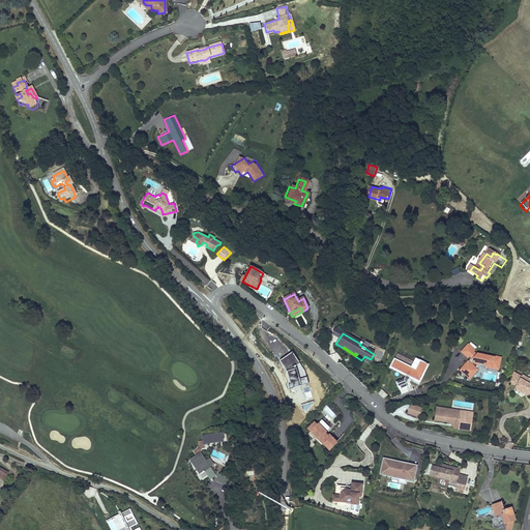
[(495,361),(479,358),(478,358),(474,355),(476,354),(470,348),(463,355),(469,361),(470,359),(473,361),(474,363),(471,366),(469,365),(462,374),(471,382),(478,374),(476,372),(480,366),(487,369),(487,371),(499,374),(502,362),(495,360),(495,361)]
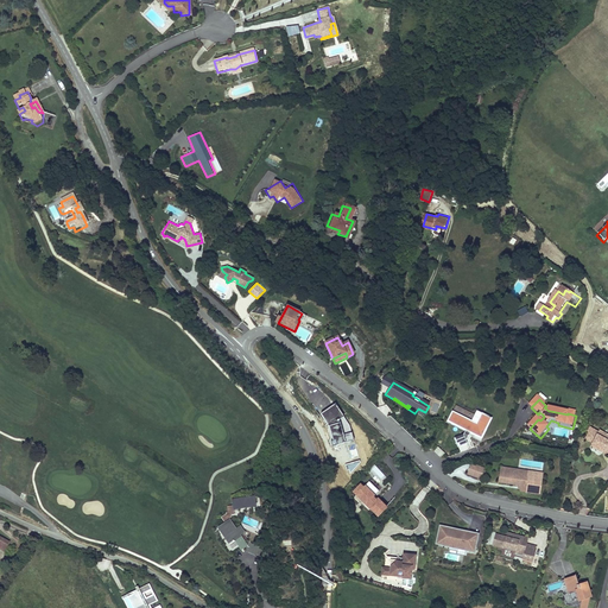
[(335,403),(320,413),(340,444),(356,435),(335,403)]
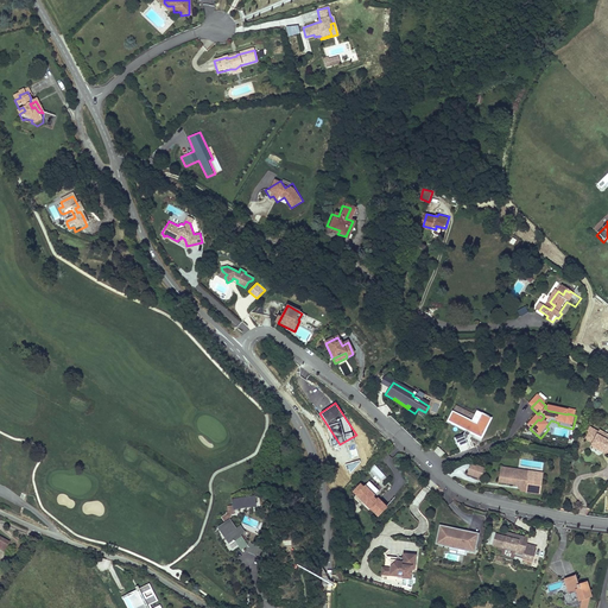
[(380,407),(384,416),(392,412),(387,404),(380,407)]
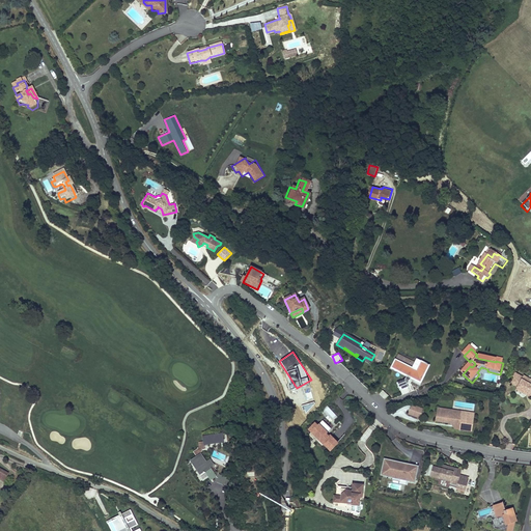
[(391,370),(407,379),(404,383),(396,386),(399,393),(408,390),(407,388),(409,384),(411,381),(412,382),(412,381),(414,382),(414,383),(420,386),(428,369),(421,365),(417,372),(418,372),(416,375),(414,374),(415,373),(409,370),(409,371),(408,370),(408,369),(402,367),(402,368),(400,367),(401,366),(395,363),(391,370)]
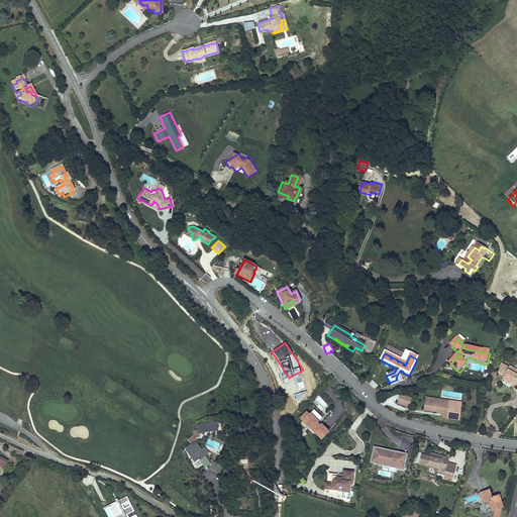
[(516,376),(515,378),(508,374),(509,371),(502,367),(499,371),(501,372),(497,377),(504,381),(503,382),(513,388),(514,386),(516,388),(516,389),(516,376)]
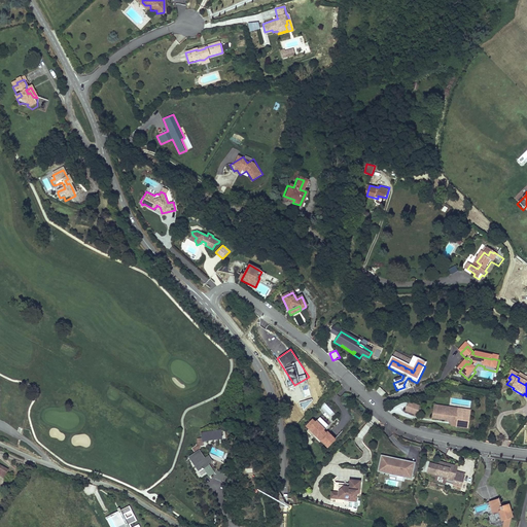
[(526,383),(526,380),(520,377),(519,378),(518,381),(525,385),(526,383)]
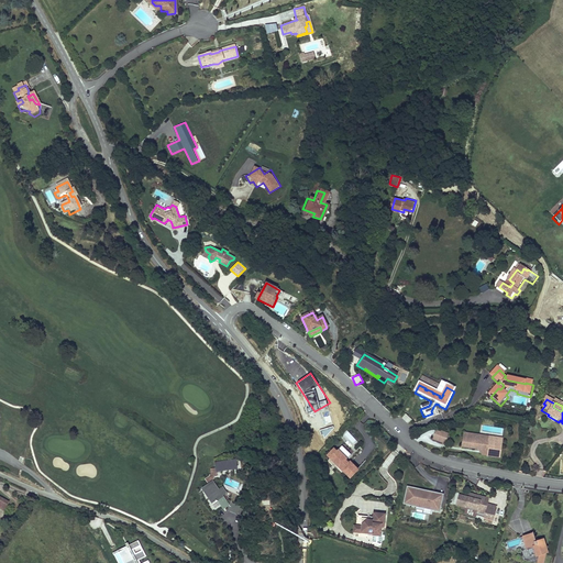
[(449,437),(437,432),(433,441),(445,445),(449,437)]
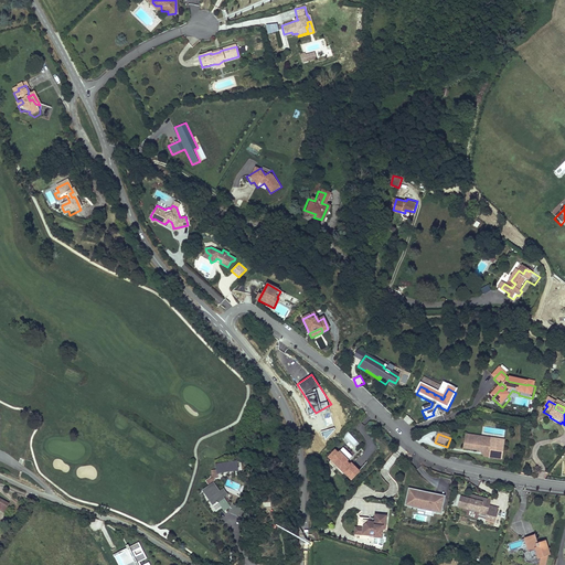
[(492,441),(487,441),(483,444),(466,440),(464,451),(475,452),(476,451),(490,455),(489,460),(501,462),(503,447),(496,446),(492,441)]
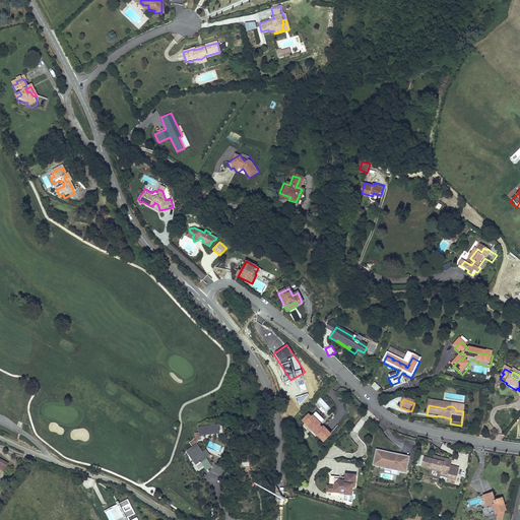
[(323,442),(332,433),(321,423),(324,418),(316,410),(312,414),(309,411),(301,419),(323,442)]
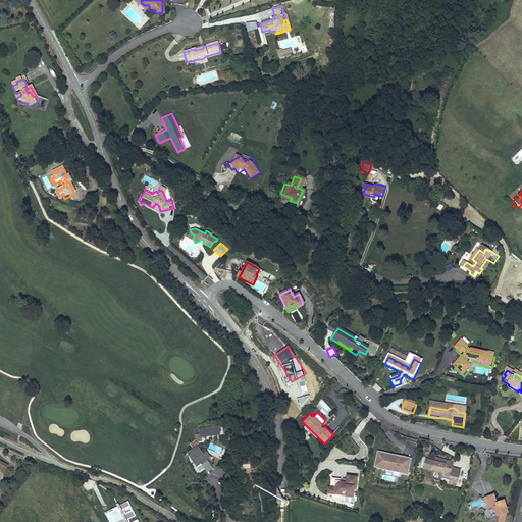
[(453,420),(439,417),(438,418),(444,419),(447,425),(452,425),(453,420)]
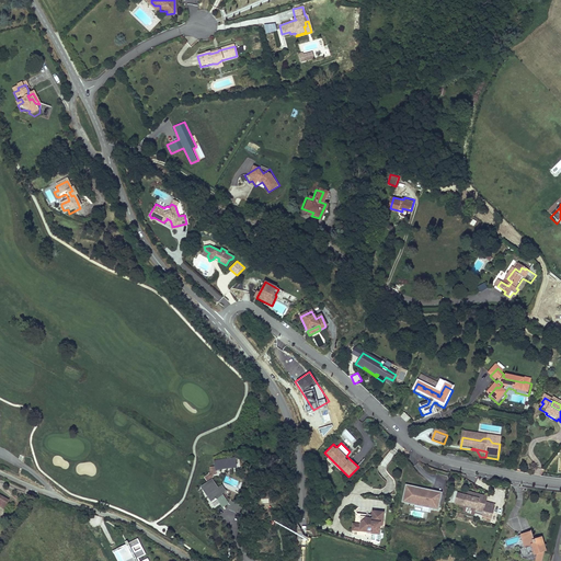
[(281,469),(282,461),(268,459),(267,466),(281,469)]
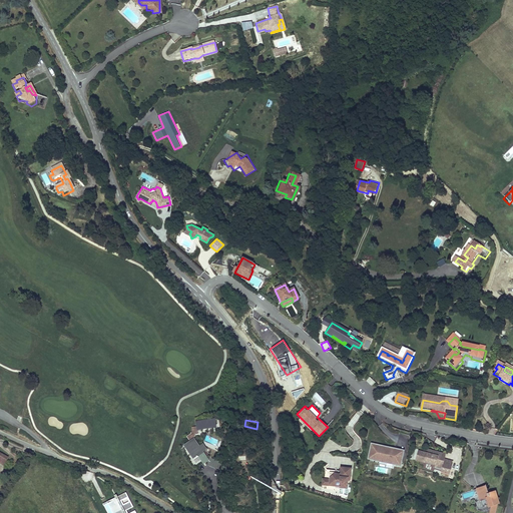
[(215,422),(197,424),(197,427),(197,430),(216,429),(216,425),(218,425),(217,422),(215,423),(215,422)]
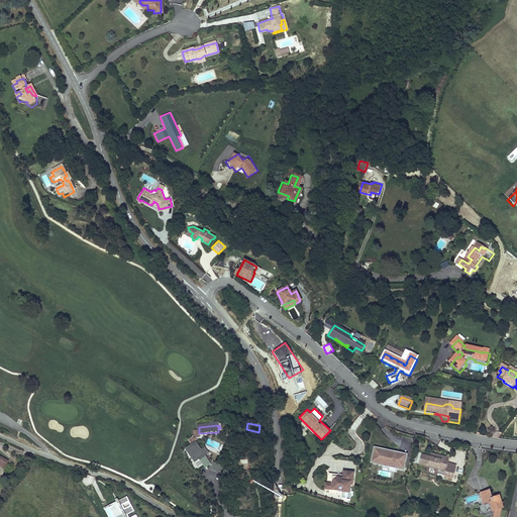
[(192,445),(196,443),(199,433),(199,430),(195,431),(195,433),(193,439),(189,441),(192,445)]
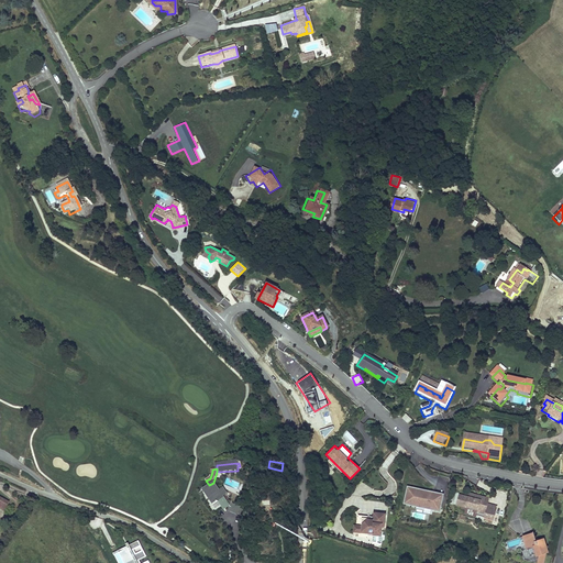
[(224,499),(213,483),(209,485),(205,487),(214,504),(218,503),(219,504),(221,501),(224,508),(229,506),(224,499)]
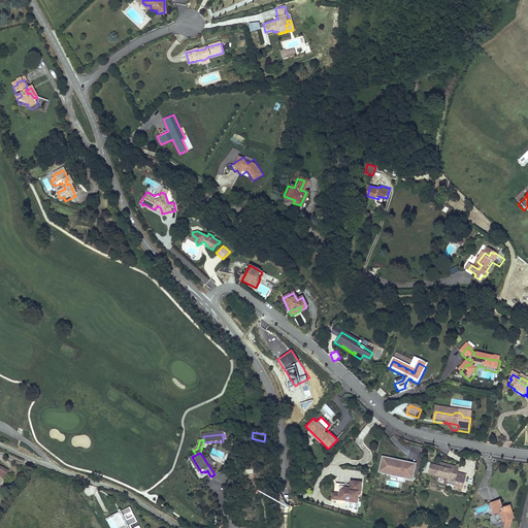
[(201,472),(192,457),(189,459),(198,474),(201,472)]
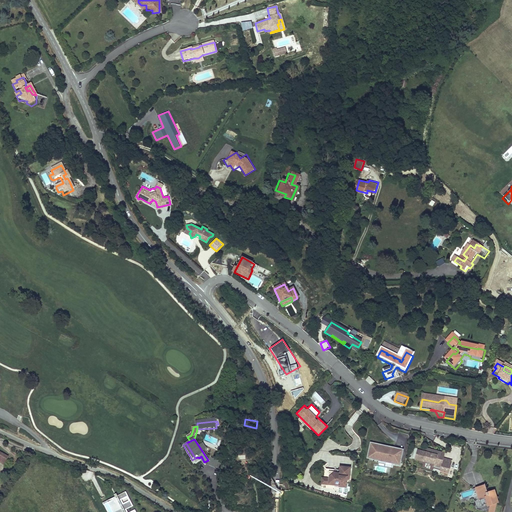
[(398,465),(401,452),(370,445),(367,458),(398,465)]
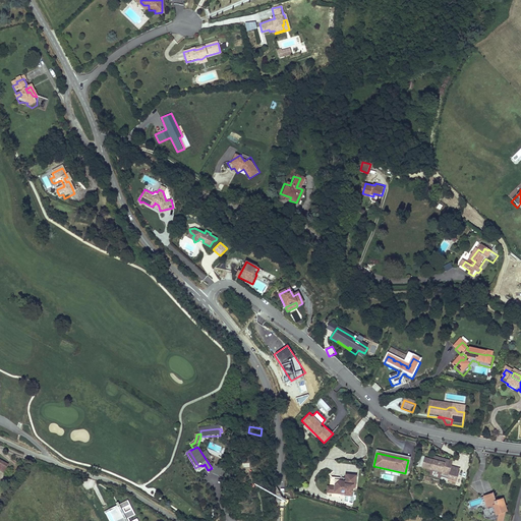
[(452,465),(435,460),(433,464),(445,467),(444,468),(451,470),(452,465)]
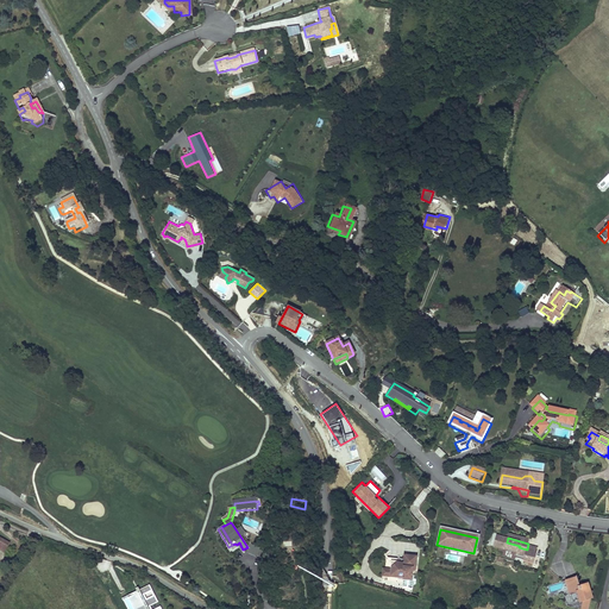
[(527,550),(519,547),(520,546),(507,542),(496,539),(493,550),(516,557),(515,558),(523,560),(522,564),(533,567),(538,552),(527,550)]
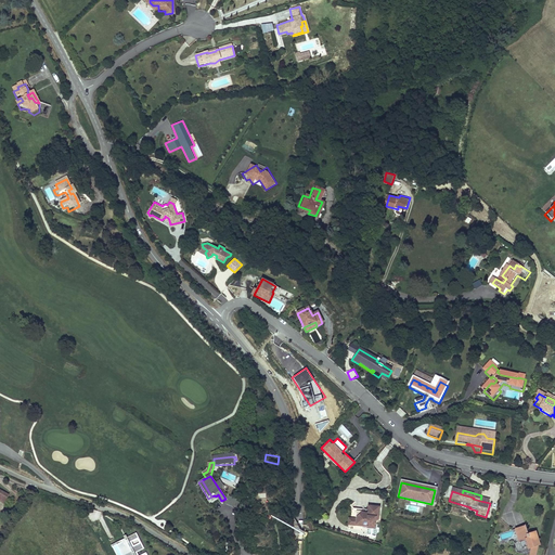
[(239,503),(231,499),(228,505),(235,510),(239,503)]
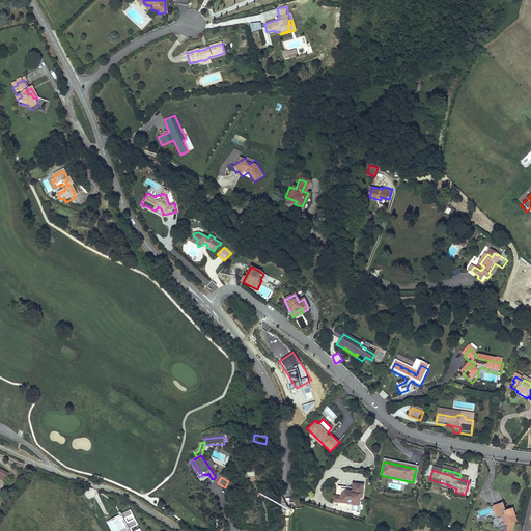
[(339,497),(338,502),(350,503),(350,511),(358,513),(358,510),(360,510),(360,507),(359,506),(359,502),(357,501),(358,497),(360,498),(361,485),(352,484),(351,487),(352,490),(350,491),(343,490),(339,493),(335,491),(334,496),(339,497)]
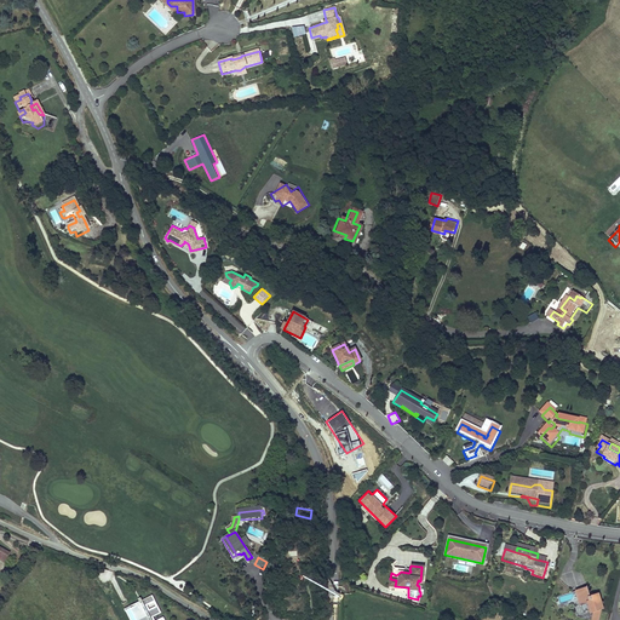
[(598,619),(602,607),(596,604),(596,606),(592,606),(590,598),(589,598),(586,591),(572,596),(577,610),(580,609),(581,616),(589,614),(590,615),(593,614),(591,619),(598,619)]
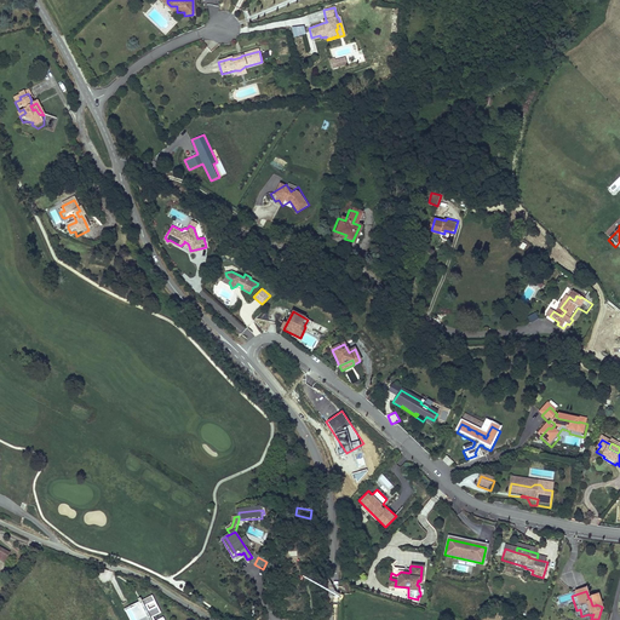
[(153,596),(142,601),(150,619),(159,619),(164,618),(153,596)]
